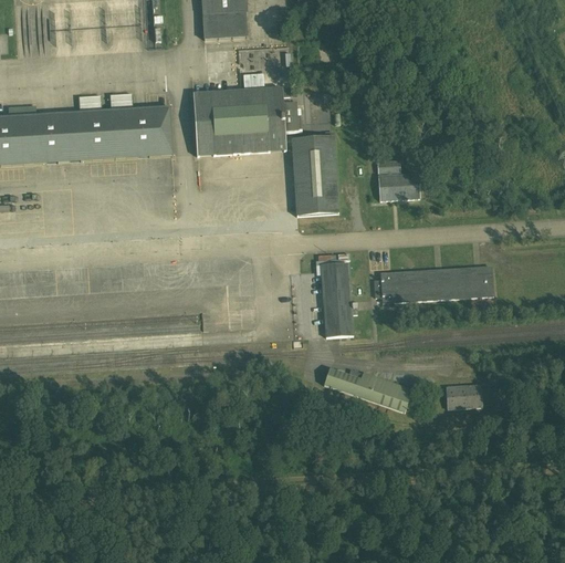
[(199,0),(202,37),(248,34),(246,0),(199,0)]
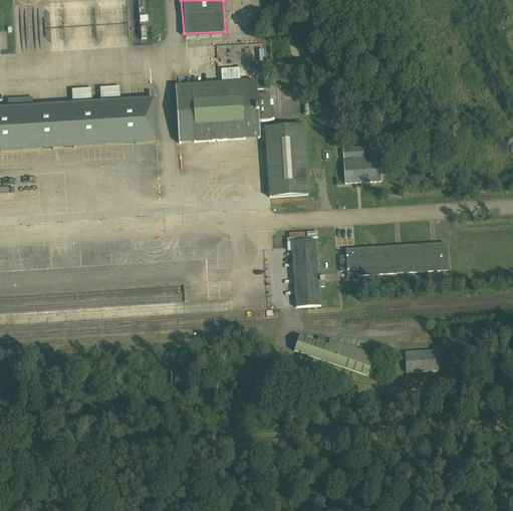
[(178,141),(260,135),(259,116),(271,115),(269,89),(264,90),(256,90),(255,77),(174,82),(178,141)]
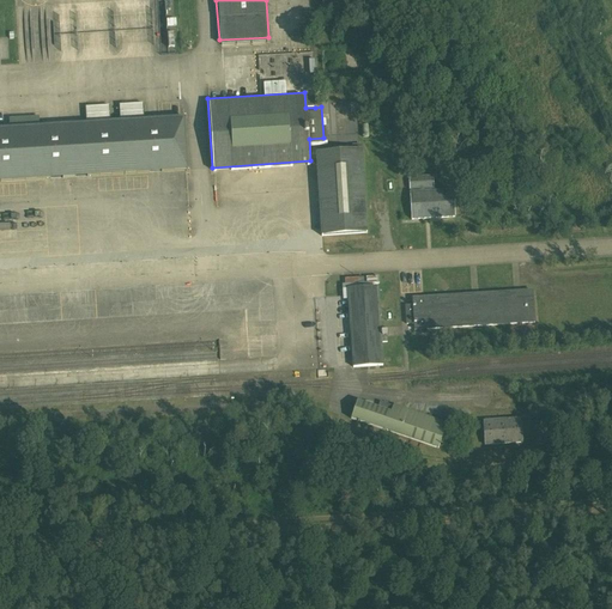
[(0,180),(188,169),(185,113),(0,123),(0,180)]
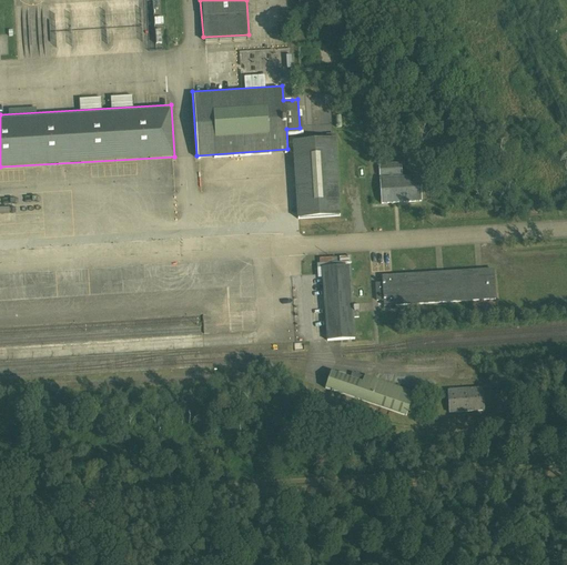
[(291,138),(297,215),(341,212),(335,134),(291,138)]
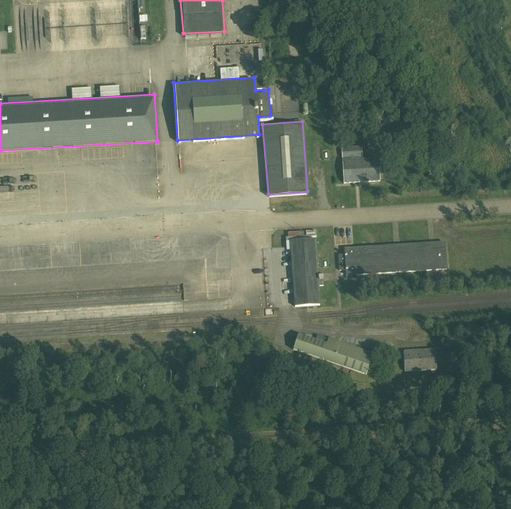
[(341,157),(343,181),(379,179),(378,155),(354,156),(354,155),(362,155),(361,144),(340,145),(341,156),(349,155),(349,157),(341,157)]
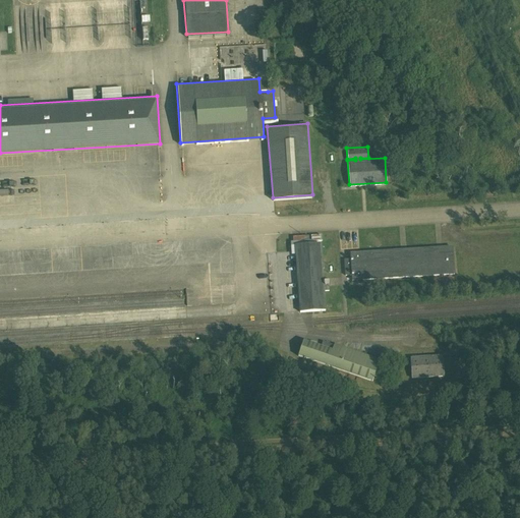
[(298,309),(326,307),(321,239),(313,240),(313,238),(321,237),(321,232),(310,232),(310,237),(308,237),(308,232),(292,233),(292,238),(290,238),(290,251),(295,251),(298,309)]
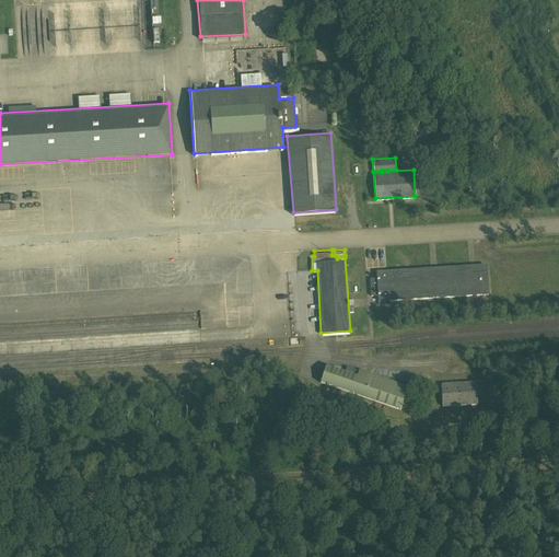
[(377,293),(377,299),(489,292),(487,262),(375,268),(375,271),(369,271),(370,293),(377,293)]
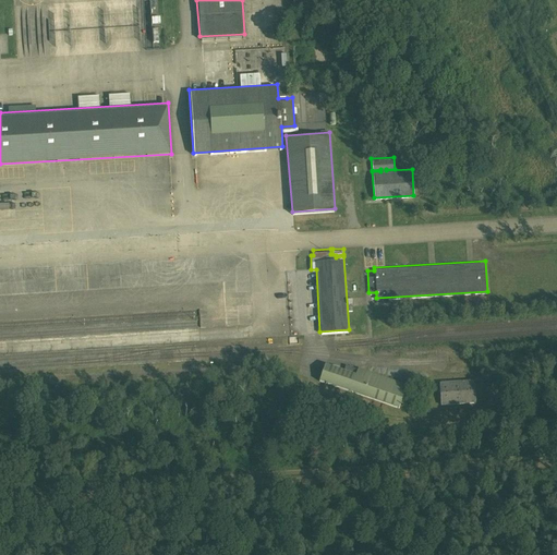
[(343,368),(324,361),(321,371),(317,378),(398,407),(407,383),(346,361),(343,368)]
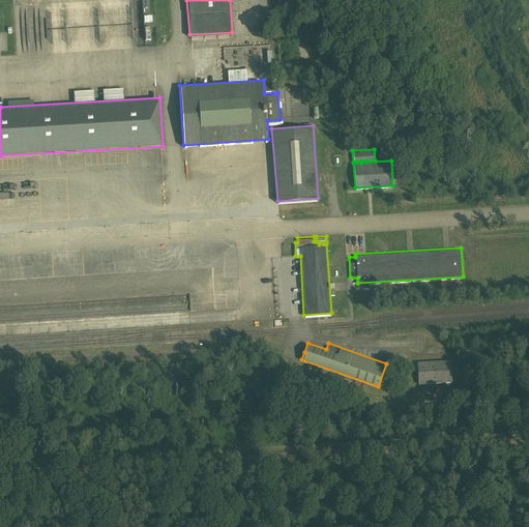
[(450,358),(416,361),(418,383),(452,381),(450,358)]
